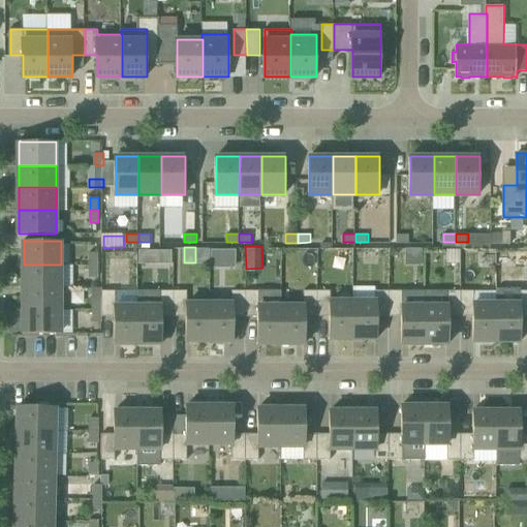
[(236,265),(237,247),(215,247),(215,265),(236,265)]
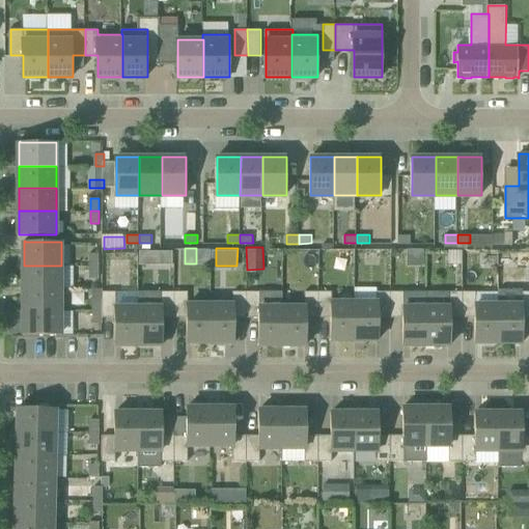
[(173,265),(173,251),(162,251),(163,265),(173,265)]
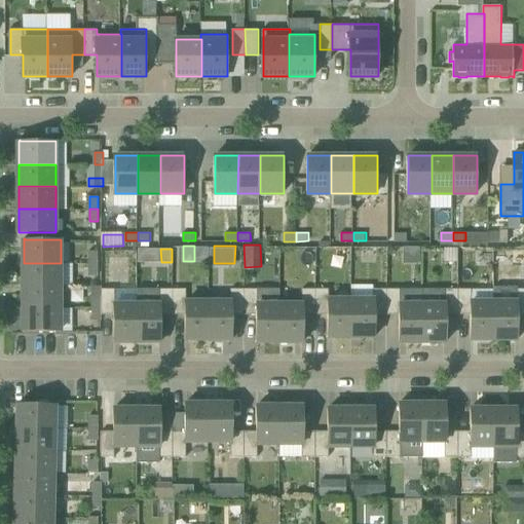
[(89,263),(98,263),(98,251),(89,251),(89,263)]
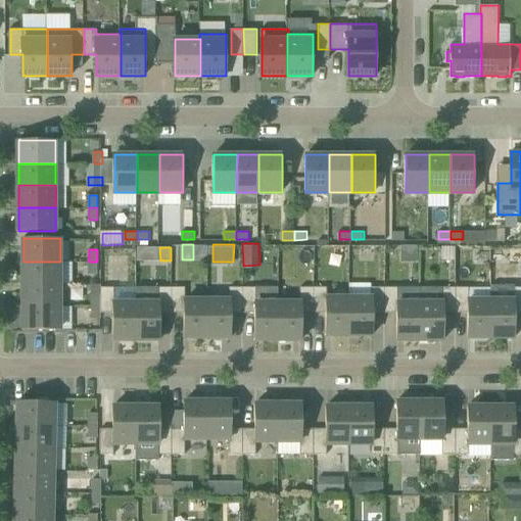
[(60,262),(24,262),(24,283),(60,283),(60,262)]
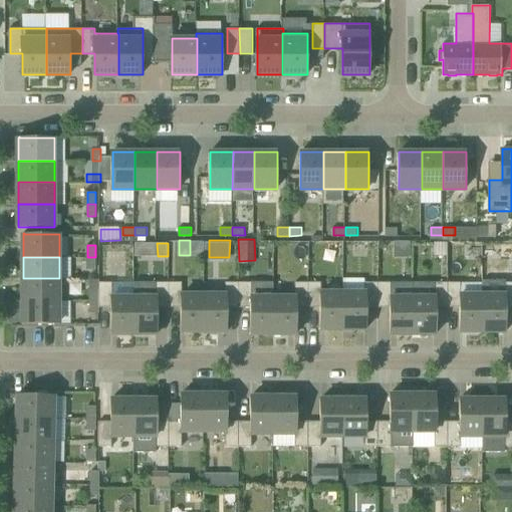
[(95,257),(87,257),(87,269),(95,269),(95,257)]
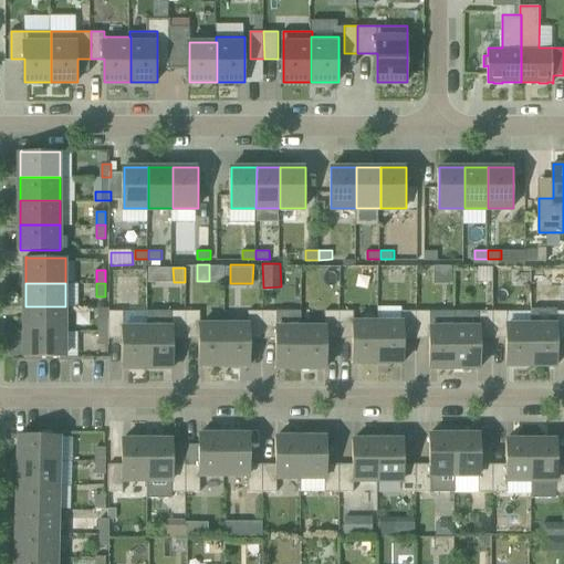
[(25,331),(65,331),(65,306),(25,306),(25,331)]
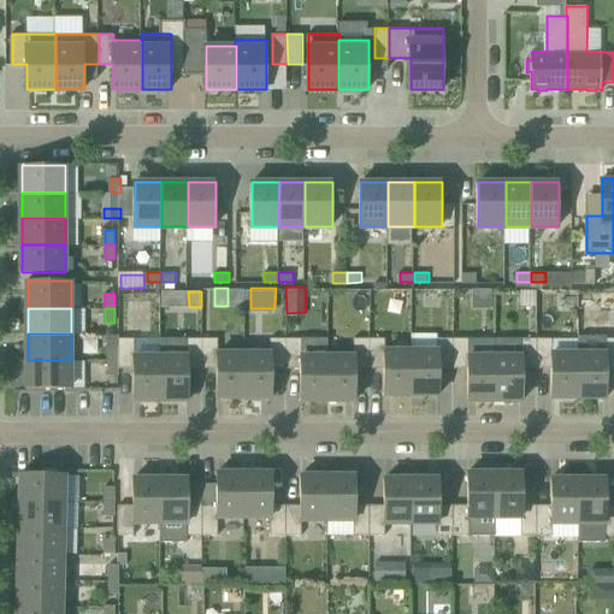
[(161,356),(161,400),(189,400),(189,399),(189,369),(204,369),(204,337),(188,337),(188,356),(161,356)]
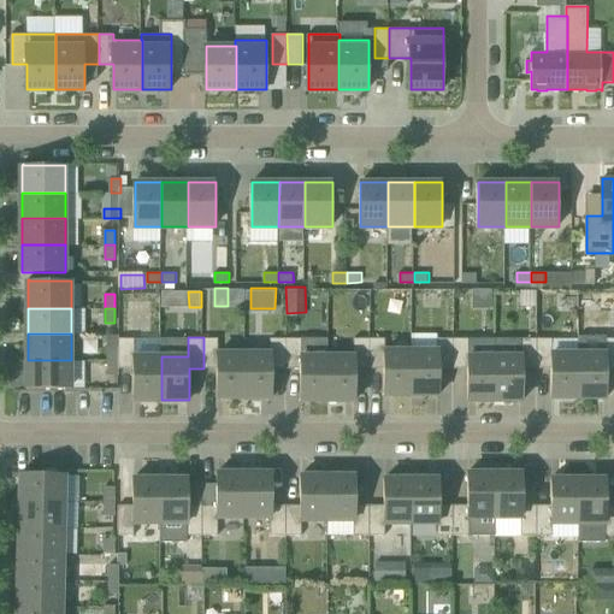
[(204,337),(204,369),(218,369),(218,395),(217,395),(217,397),(244,397),(244,353),(219,353),(219,337),(204,337)]
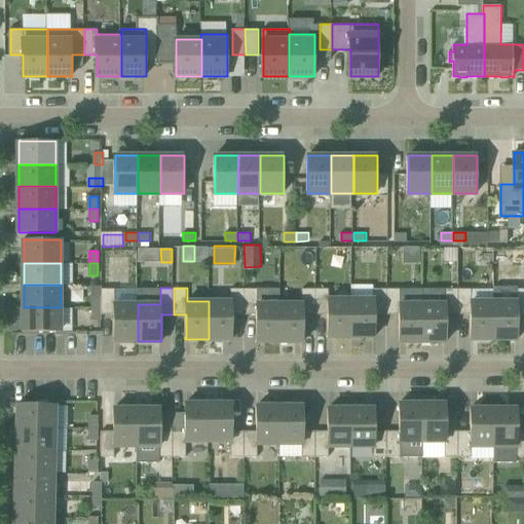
[(209,301),(209,339),(233,339),(233,337),(232,337),(232,314),(245,314),(245,288),(231,288),(231,301),(209,301)]
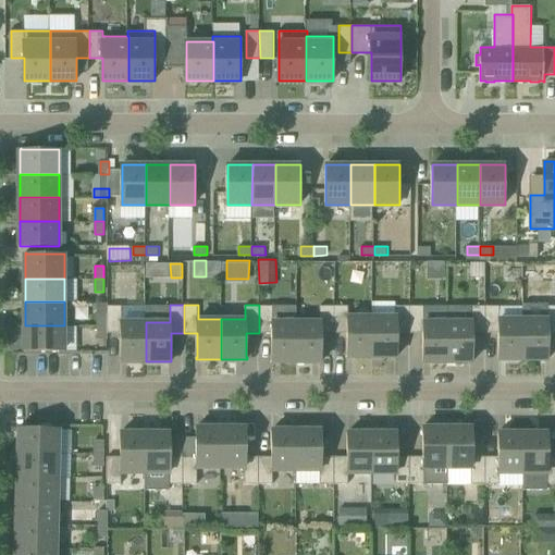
[(259,305),(259,333),(273,333),(273,360),(272,360),(272,361),(297,361),(297,322),(273,322),(273,305),(259,305)]
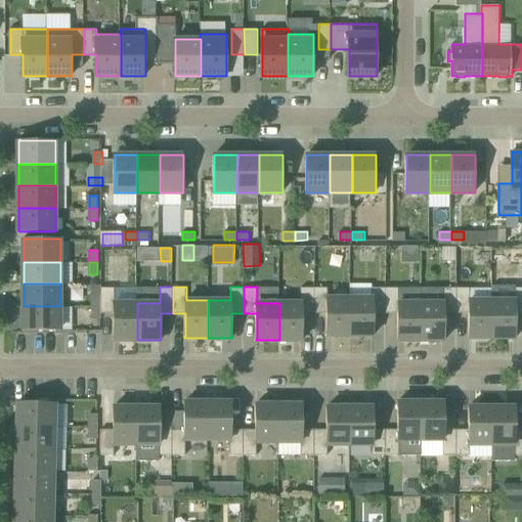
[(279,303),(279,340),(303,340),(303,339),(302,339),(302,313),(315,313),(315,287),(302,287),(302,303),(279,303)]
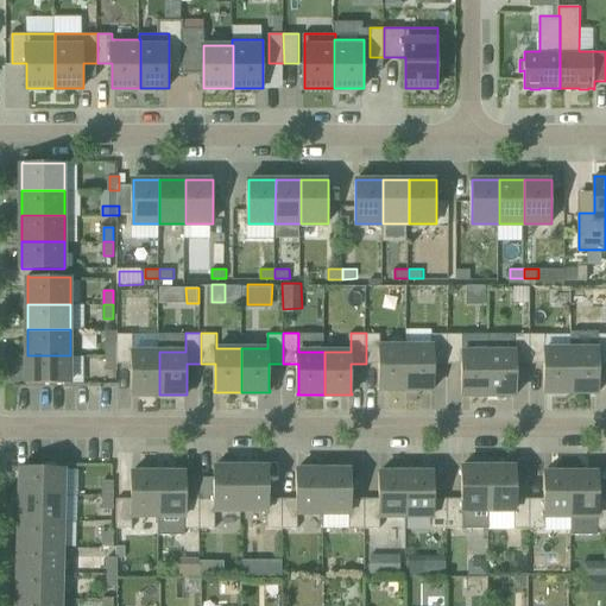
[(366,333),(366,364),(380,364),(380,387),(379,387),(379,389),(406,389),(406,346),(382,346),(382,333),(366,333)]
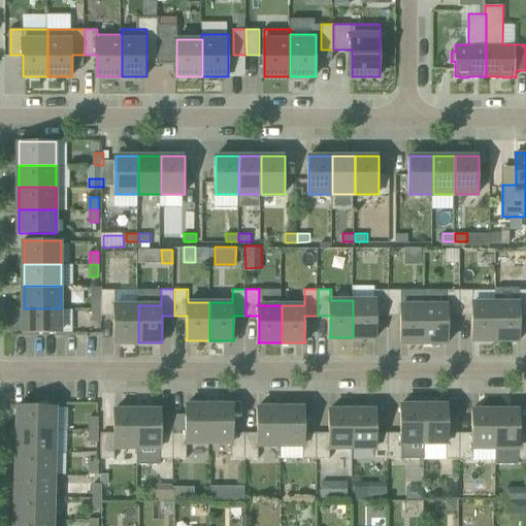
[(389,316),(389,289),(375,289),(375,300),(353,300),(353,337),(377,337),(377,336),(376,336),(376,316),(389,316)]
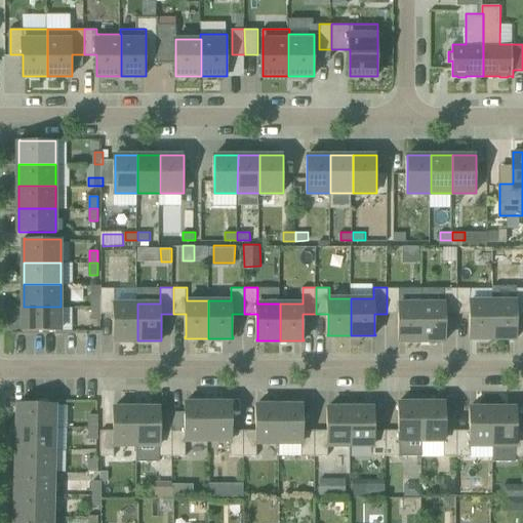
[(387,287),(387,314),(399,314),(399,339),(399,340),(423,340),(423,304),(400,304),(400,287),(387,287)]
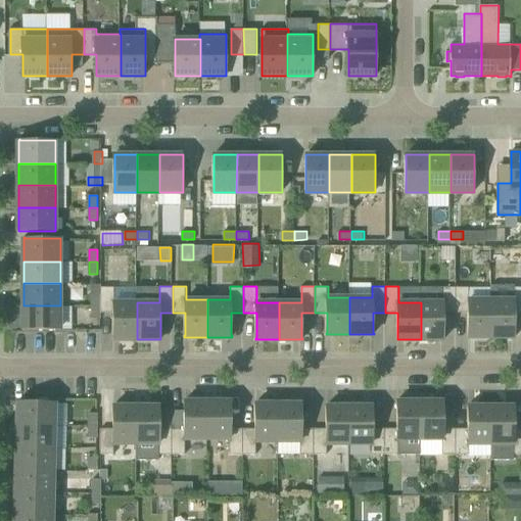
[(457,313),(457,286),(443,286),(443,302),(421,302),(421,339),(444,339),(444,338),(443,338),(443,313),(457,313)]
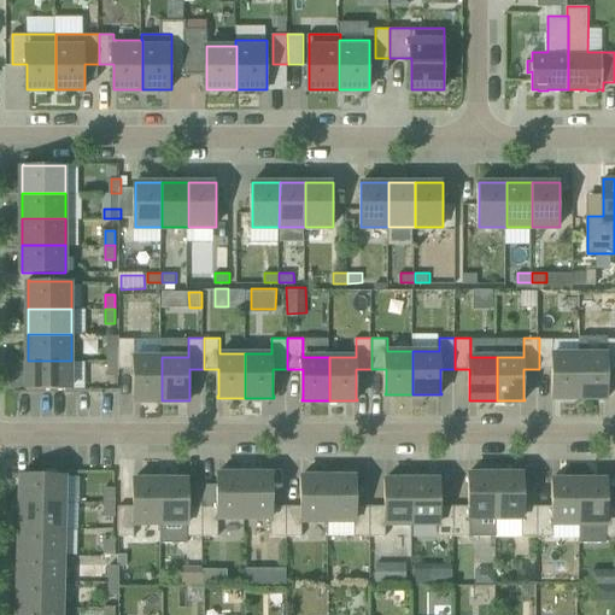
[(580,398),(580,353),(555,353),(555,338),(539,338),(539,369),(554,369),(554,396),(552,396),(552,398),(580,398)]
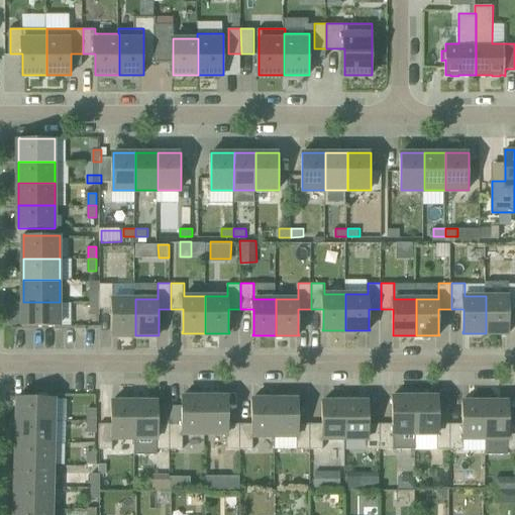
[(486,296),(486,333),(510,333),(510,331),(509,331),(509,309),(514,308),(514,283),(508,283),(508,296),(486,296)]
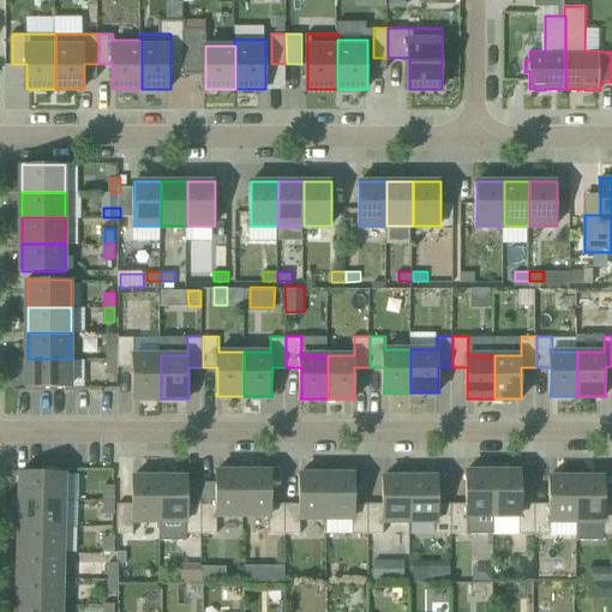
[(161,399),(161,355),(135,355),(135,337),(119,337),(119,367),(135,367),(135,397),(133,397),(133,399),(161,399)]
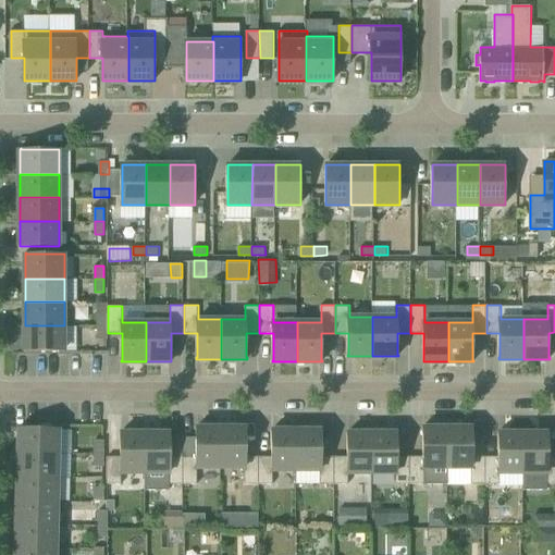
[(98,325),(108,325),(107,312),(98,312),(98,325)]
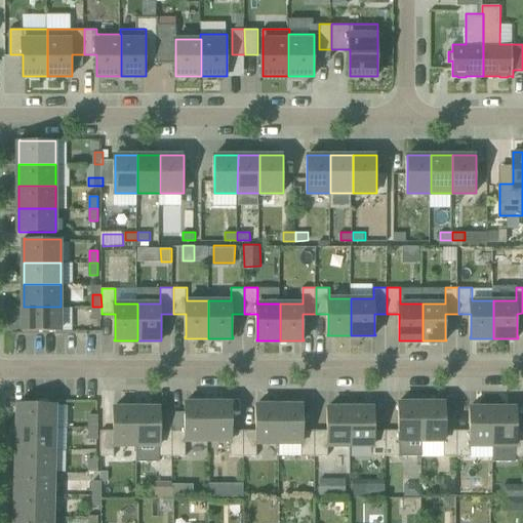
[(72,327),(72,306),(64,306),(63,326),(72,327)]
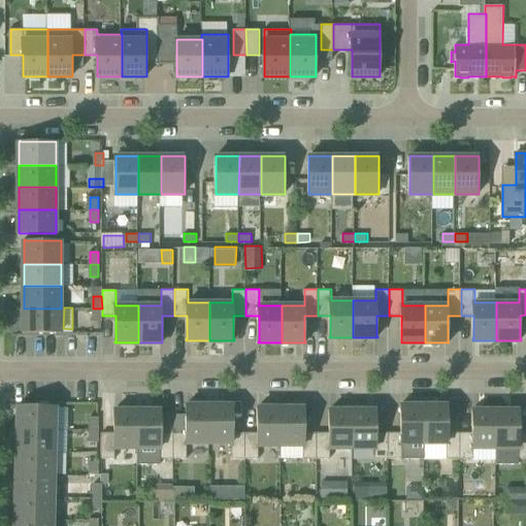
[(61,332),(61,308),(24,308),(24,332),(25,332),(61,332)]
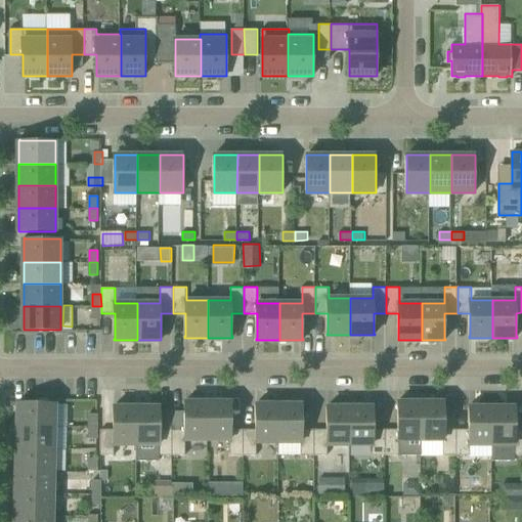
[(101,306),(92,306),(92,318),(101,318),(101,306)]
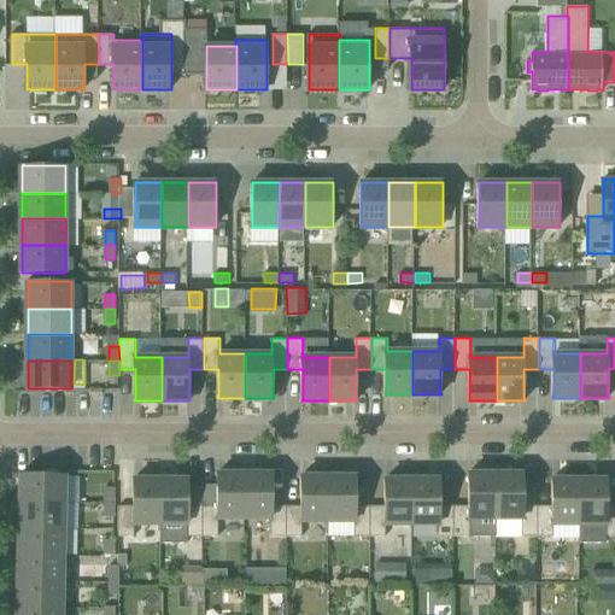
[(22,502),(65,502),(65,475),(23,474),(23,473),(22,473),(22,502)]
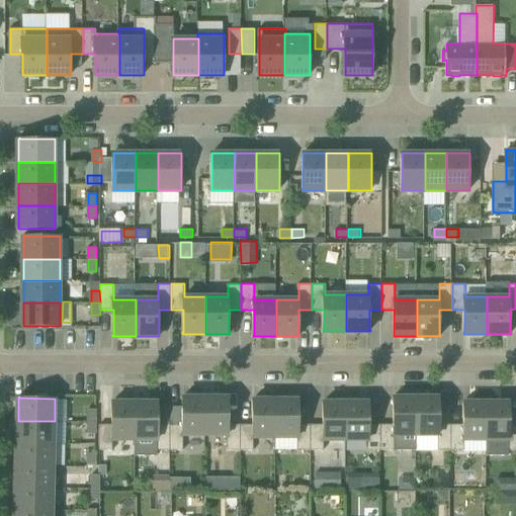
[(171,424),(171,449),(184,449),(184,434),(205,434),(205,397),(182,397),(182,399),(183,399),(183,424),(171,424)]
